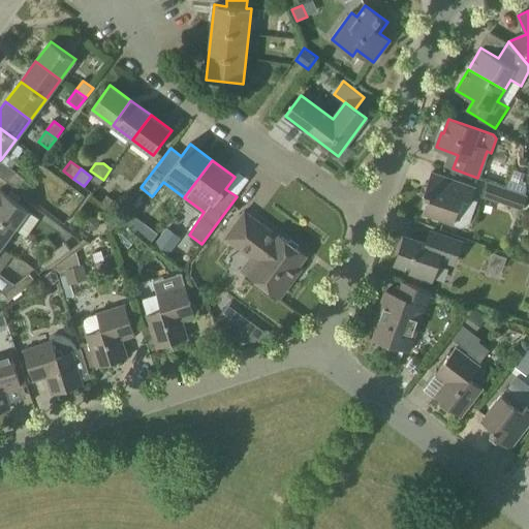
[(18,189),(25,179),(16,172),(7,182),(18,189)]
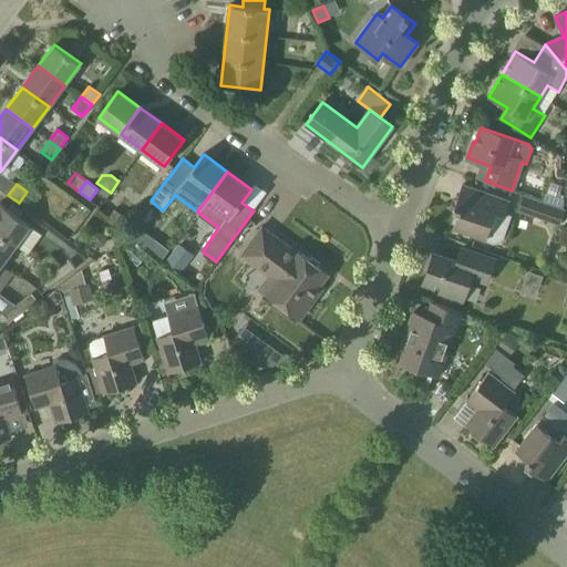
[(492,240),(496,240),(500,238),(503,235),(509,217),(504,216),(509,202),(462,185),(453,210),(459,213),(454,227),(492,240)]
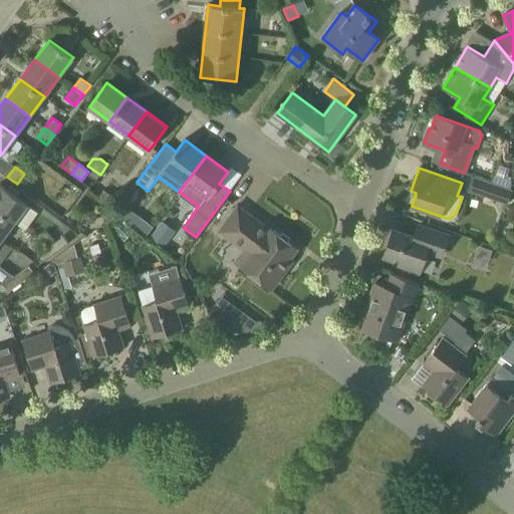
[(508,204),(513,191),(475,177),(470,190),(508,204)]
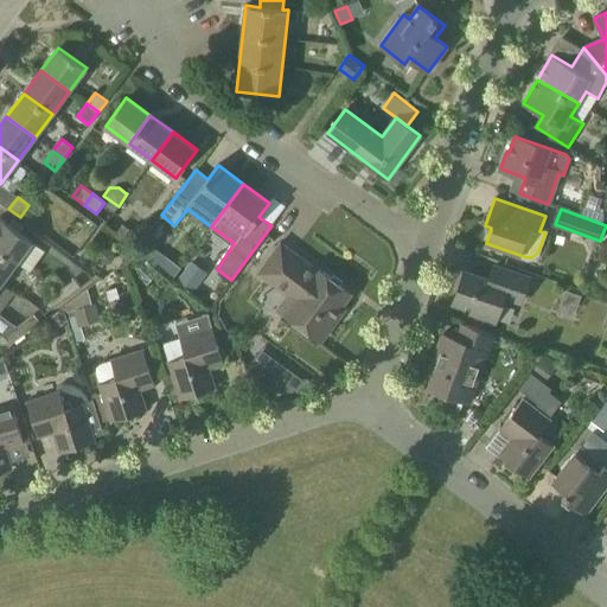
[(0,250),(17,263),(32,242),(19,231),(7,223),(0,217),(0,250)]
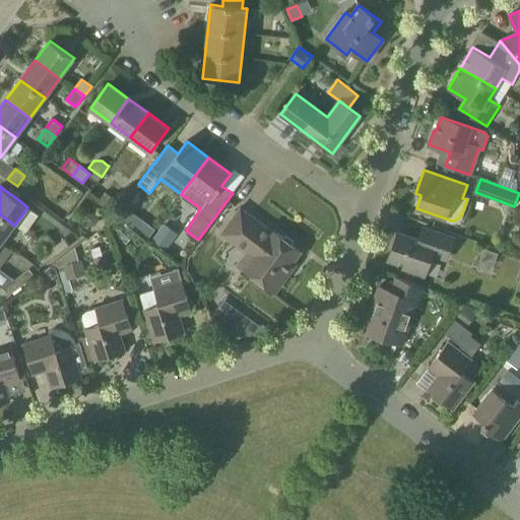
[(9,188),(6,191),(16,198),(18,195),(19,193),(10,186),(9,188)]
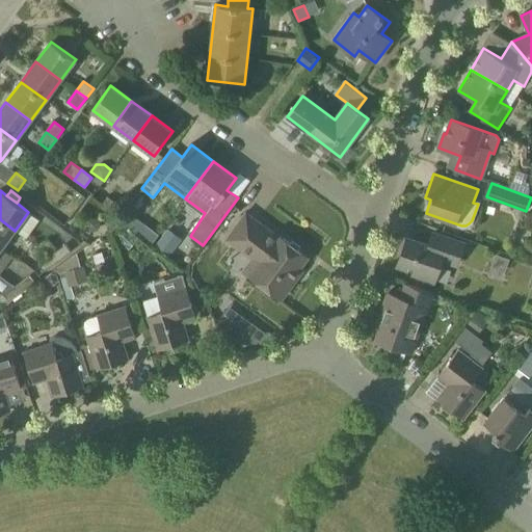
[(111,214),(118,205),(108,196),(101,207),(111,214)]
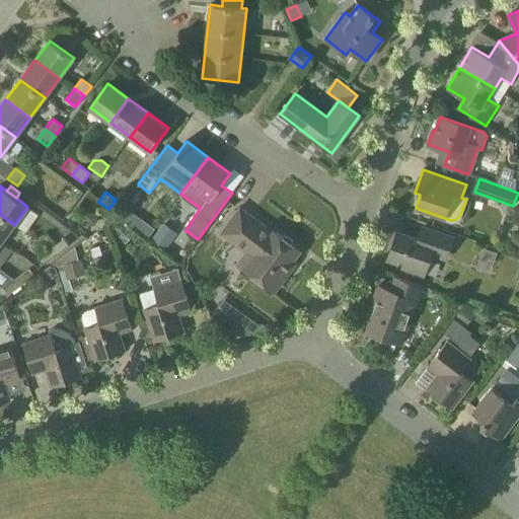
[(273,230),(240,204),(221,232),(253,256),(243,270),(275,292),(287,275),(284,273),(300,250),(274,228),(273,230)]
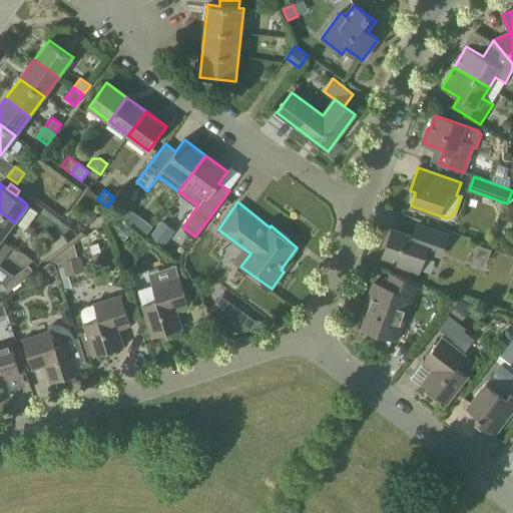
[(124,202),(117,211),(132,222),(139,213),(124,202)]
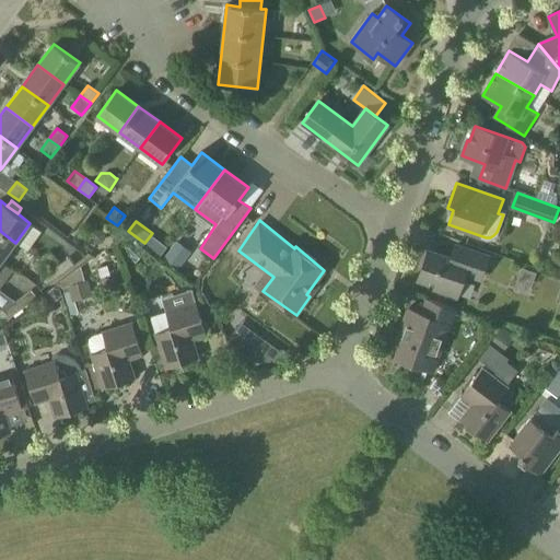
[(0,260),(1,261),(15,243),(0,231),(0,260)]
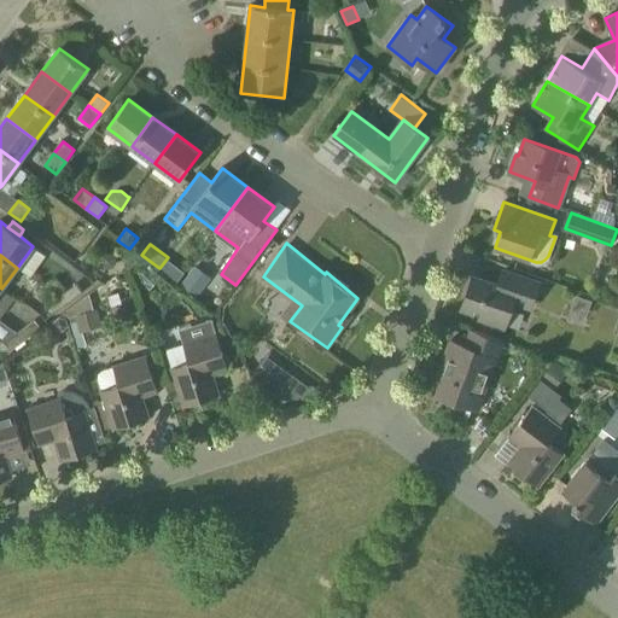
[(211,278),(196,267),(184,283),(199,295),(211,278)]
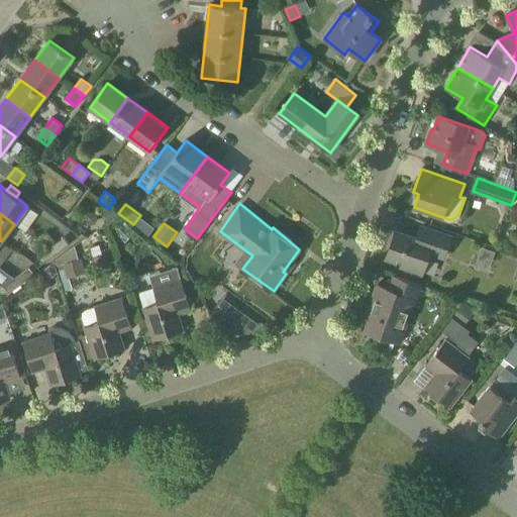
[(443,257),(450,236),(421,226),(417,238),(396,231),(386,257),(402,264),(401,267),(422,274),(429,252),(443,257)]
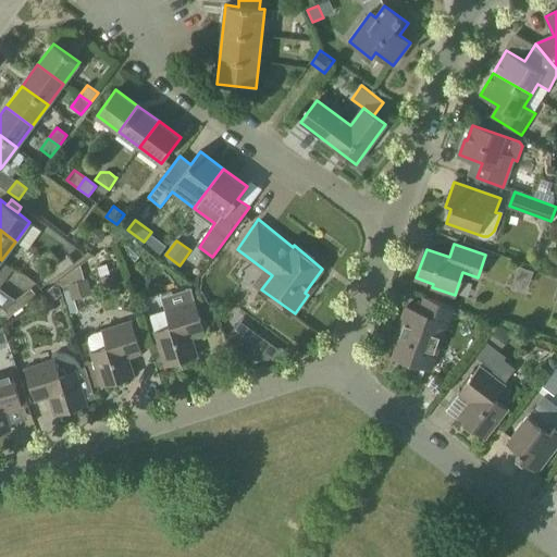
[(56,267),(61,274),(74,263),(69,256),(56,267)]
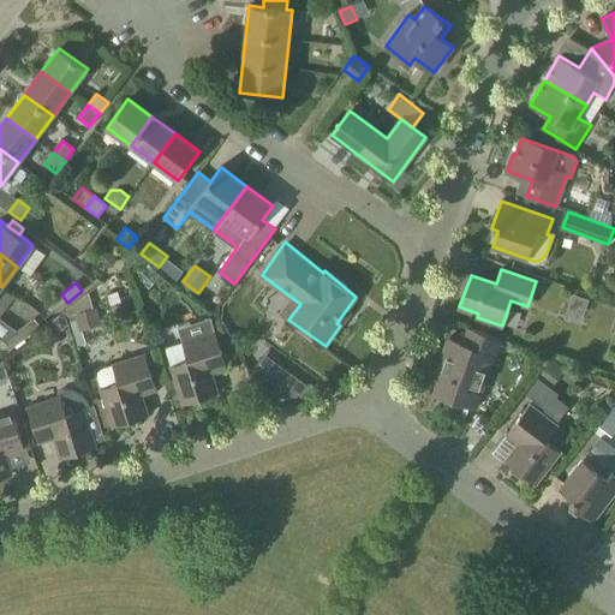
[(94,309),(89,293),(66,310),(69,317),(76,315),(94,309)]
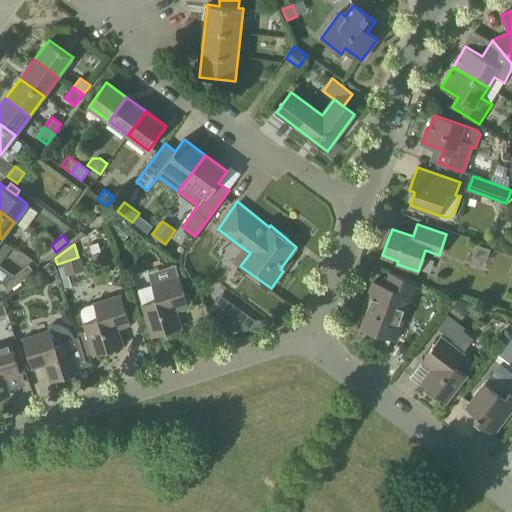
[(43,261),(56,252),(51,245),(38,254),(43,261)]
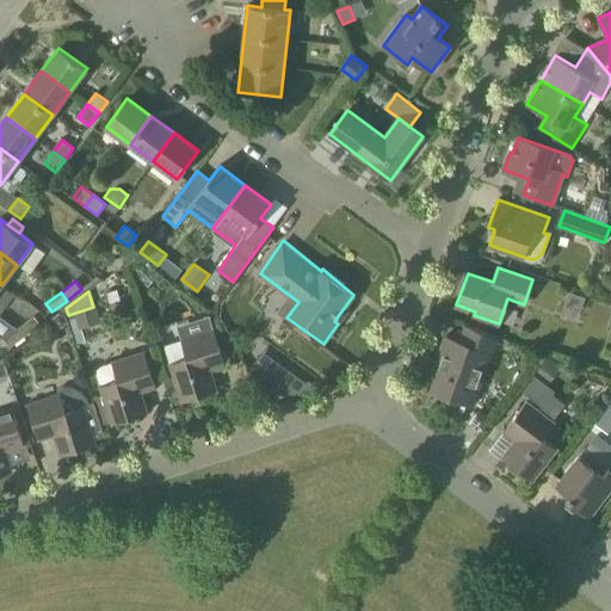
[(569,292),(566,306),(581,310),(586,297),(569,292)]
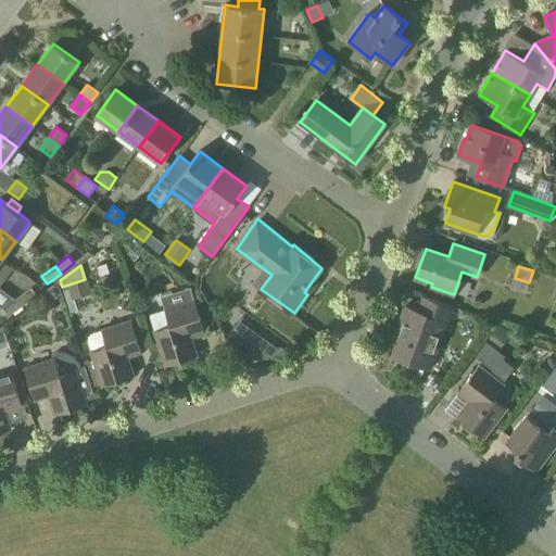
[(124,275),(112,279),(115,289),(127,286),(124,275)]
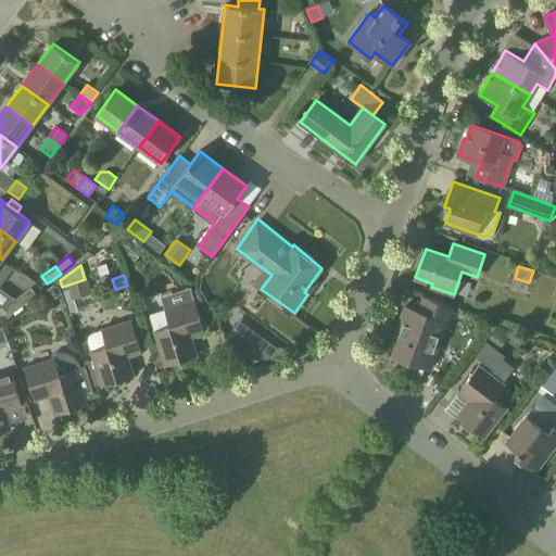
[(88,278),(85,279),(68,285),(73,300),(75,300),(92,294),(88,278)]
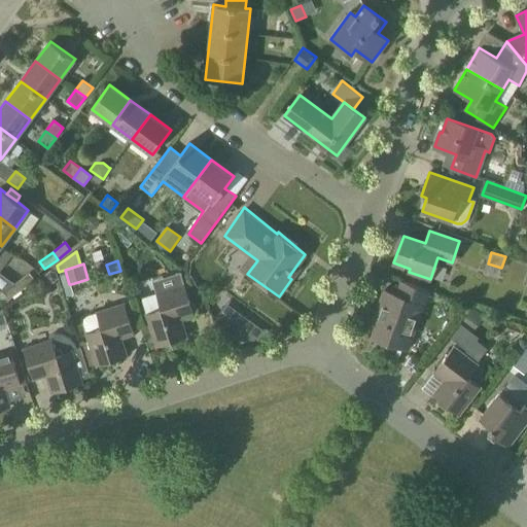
[(49,270),(45,274),(46,280),(51,282),(57,278),(56,272),(49,270)]
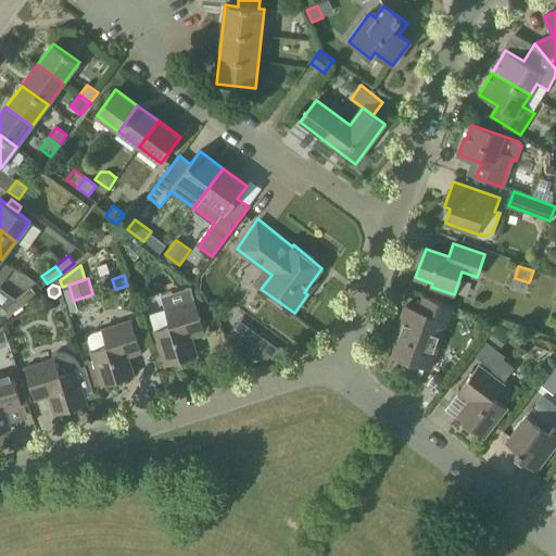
[(73,300),(68,285),(62,287),(71,314),(78,312),(75,300),(73,300)]
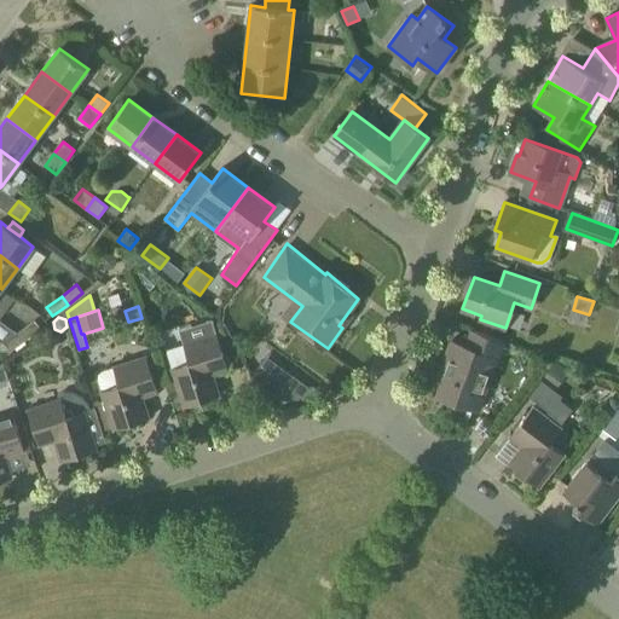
[(25,341),(41,329),(35,320),(19,333),(25,341)]
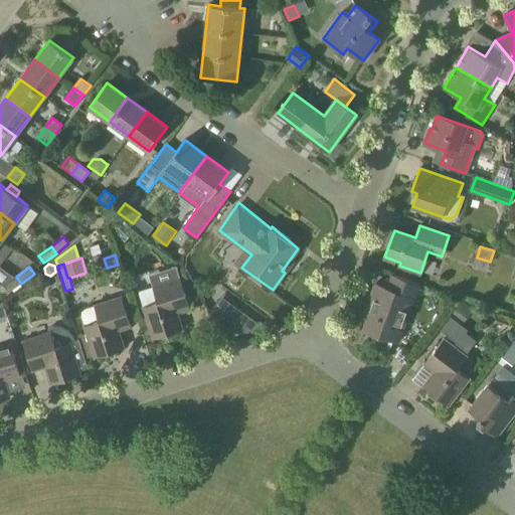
[(398,342),(418,284),(392,275),(388,288),(375,284),(369,300),(373,301),(363,329),(398,342)]
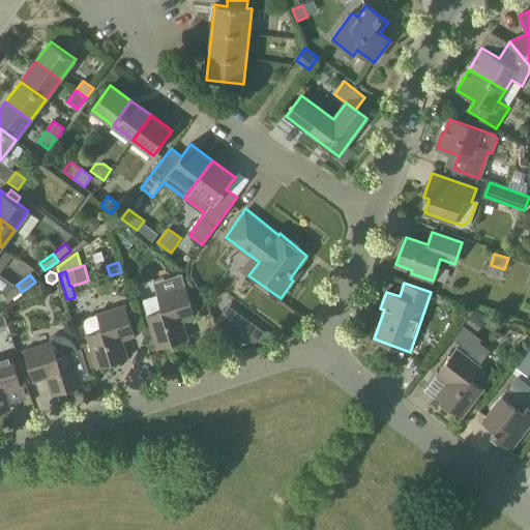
[(9,301),(22,292),(17,285),(12,288),(12,287),(3,294),(9,301)]
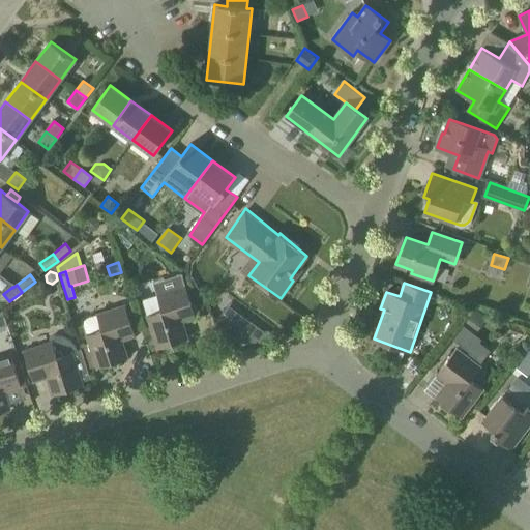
[(157,349),(188,339),(180,316),(194,312),(185,286),(156,295),(143,299),(148,315),(146,315),(157,349)]
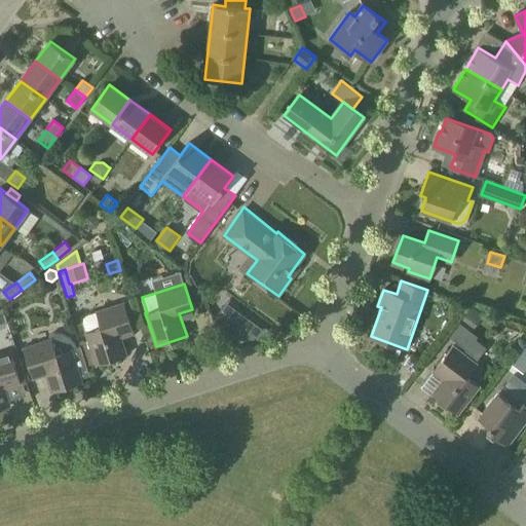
[(97,365),(127,355),(120,333),(133,329),(124,303),(97,311),(97,312),(87,314),(84,318),(83,323),(86,332),(85,332),(97,365)]
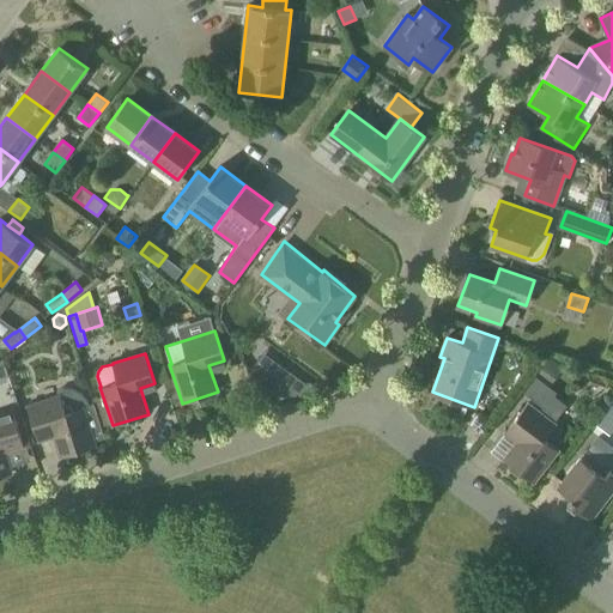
[(547,357),(536,371),(552,383),(563,369),(547,357)]
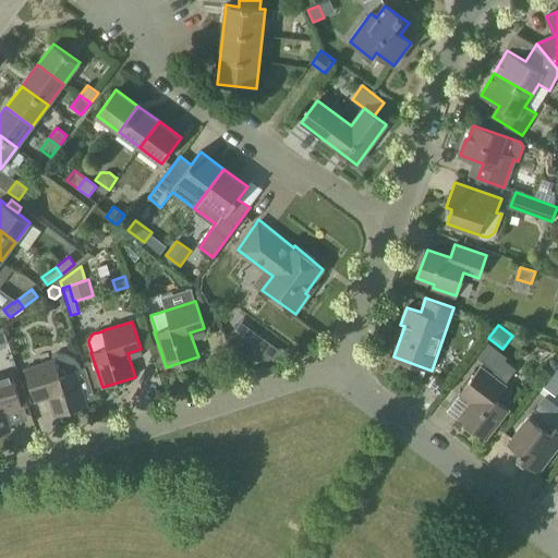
[(4,328),(0,328),(0,356),(12,353),(4,328)]
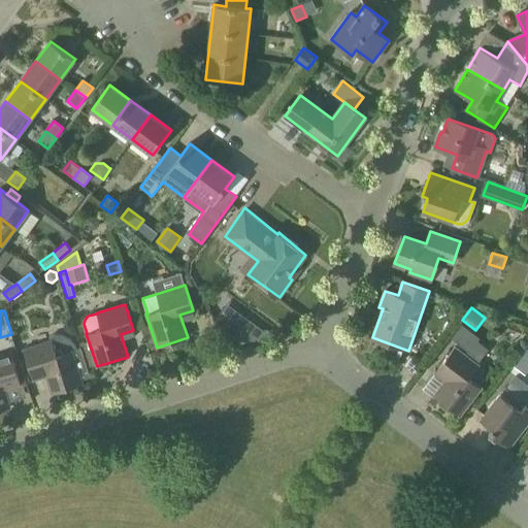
[(245,318),(235,332),(252,343),(271,336),(245,318)]
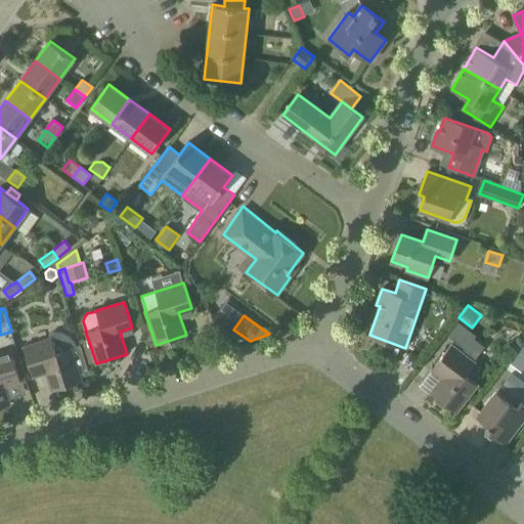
[(447,336),(464,349),(465,350),(474,339),(476,336),(459,321),(447,336)]
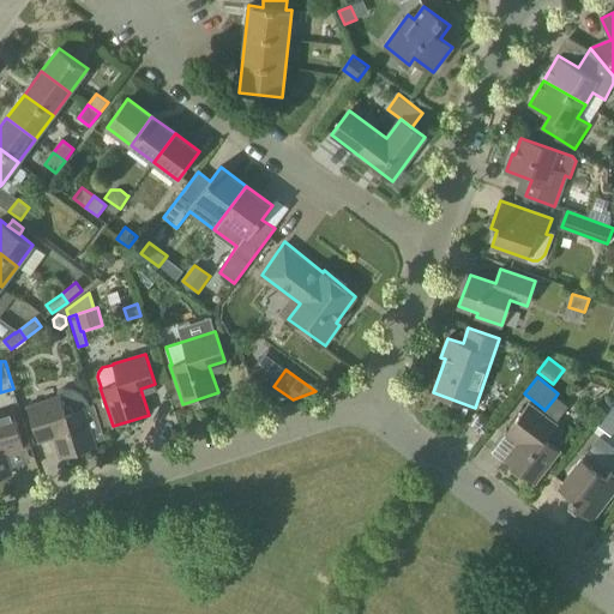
[(106,439),(95,405),(90,407),(89,402),(82,395),(73,390),(64,389),(59,391),(60,396),(28,407),(37,437),(53,432),(61,458),(96,446),(95,443),(106,439)]
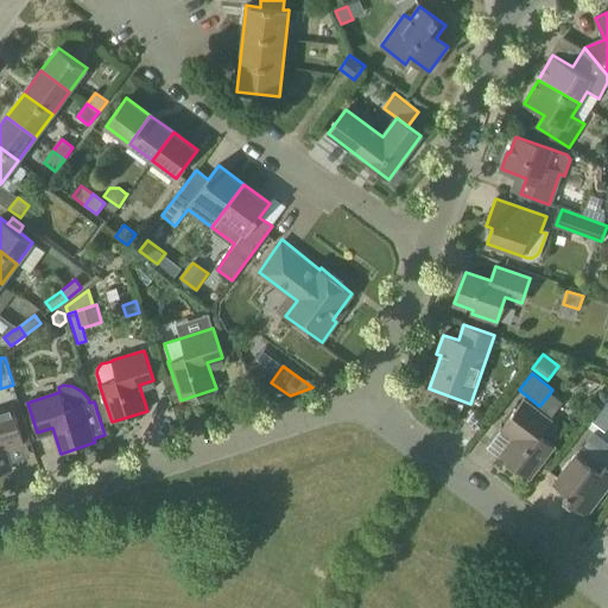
[(607,397),(605,396),(595,415),(607,420),(607,397)]
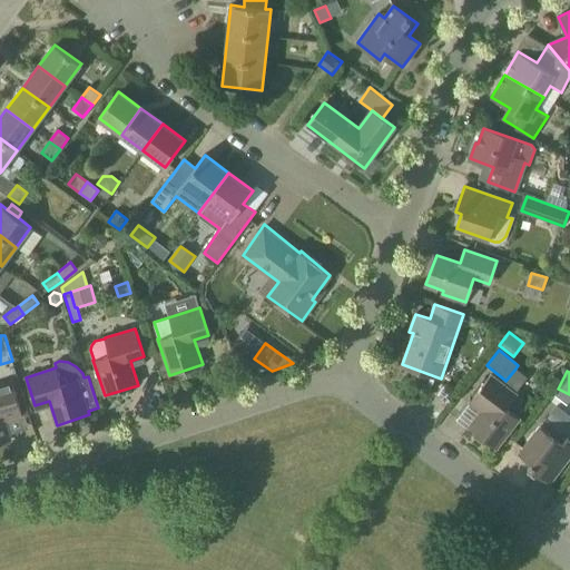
[(497,449),(520,419),(505,408),(517,394),(491,375),(472,397),(484,408),(469,428),(497,449)]
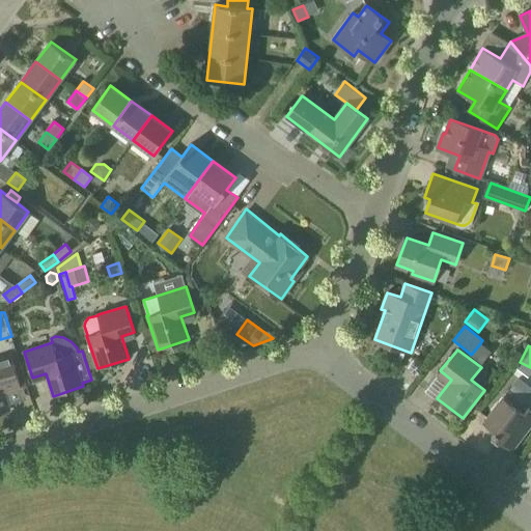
[(0,413),(10,410),(3,387),(20,382),(11,356),(0,359),(0,413)]
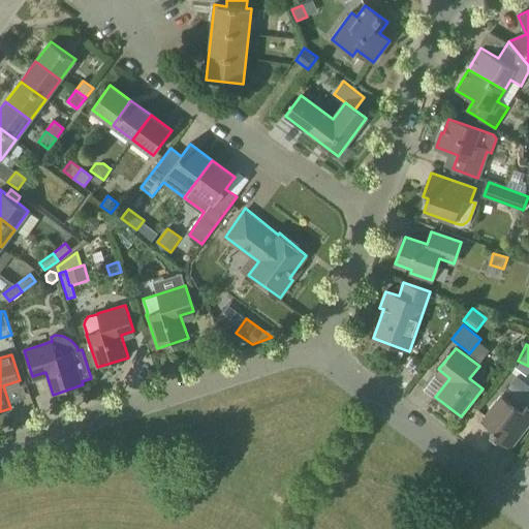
[(509,449),(528,424),(528,405),(506,389),(481,421),(493,430),(490,434),(509,449)]
